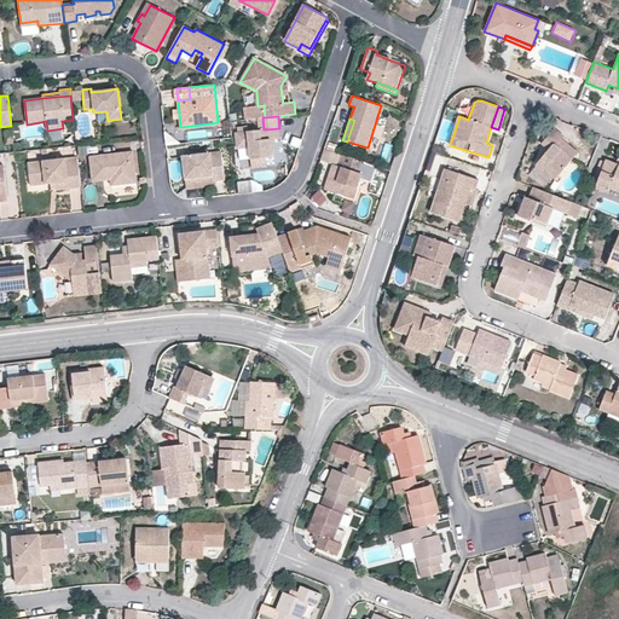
[(270,140),(272,140),(281,139),(279,128),(264,129),(247,132),(250,160),(273,157),(272,145),(270,145),(270,140)]
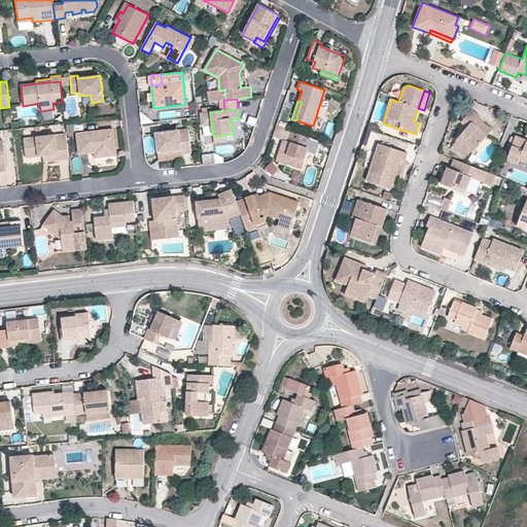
[(473,124),(479,118),(481,116),(471,109),(461,121),(467,128),(456,141),(463,146),(464,144),(473,152),(488,135),(473,124)]
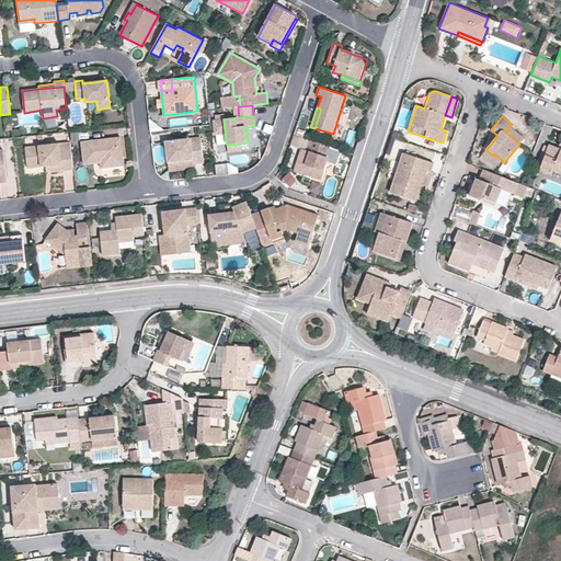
[(524,137),(510,126),(504,132),(519,144),(524,137)]
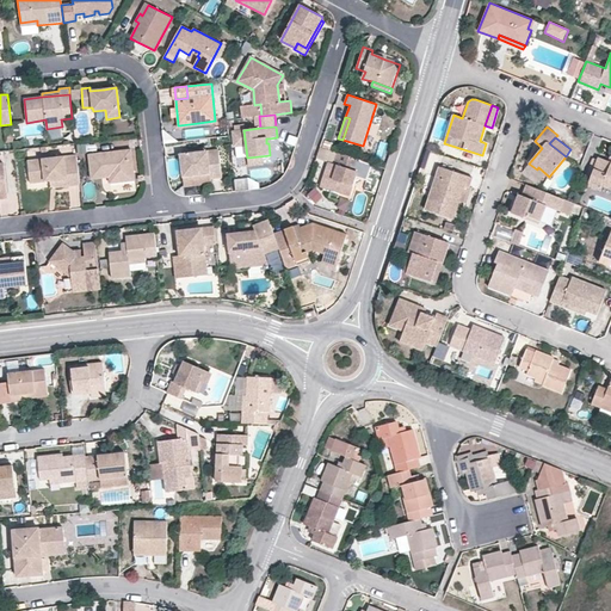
[(350,196),(362,160),(338,152),(321,147),(318,156),(328,161),(320,186),(350,196)]
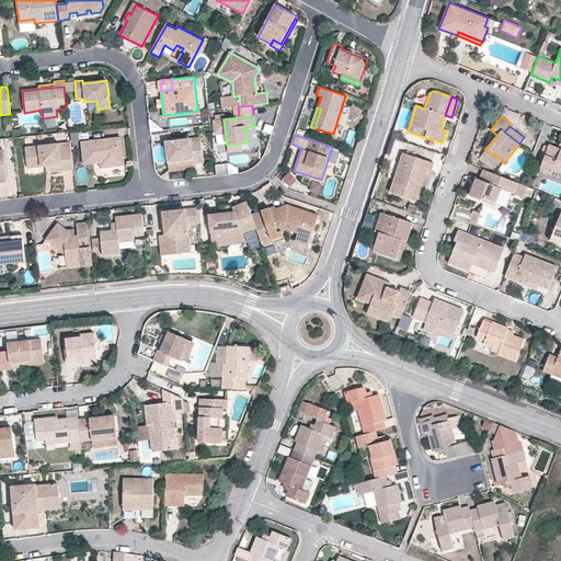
[(164,140),(168,163),(193,161),(194,164),(204,163),(201,137),(164,140)]
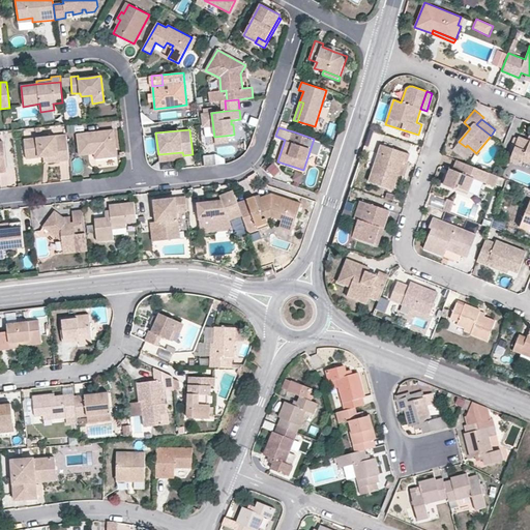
[(95,156),(117,154),(114,130),(77,134),(79,156),(88,154),(88,151),(94,151),(94,154),(95,156)]
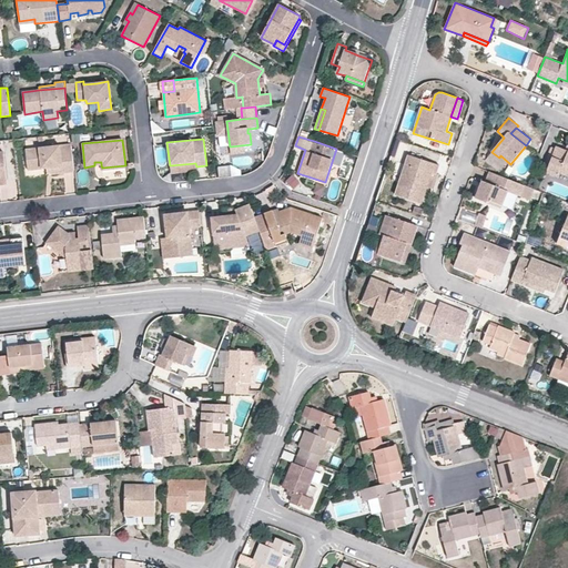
[(52,174),(74,172),(71,144),(32,149),(33,159),(27,160),(28,171),(47,169),(51,168),(52,174)]
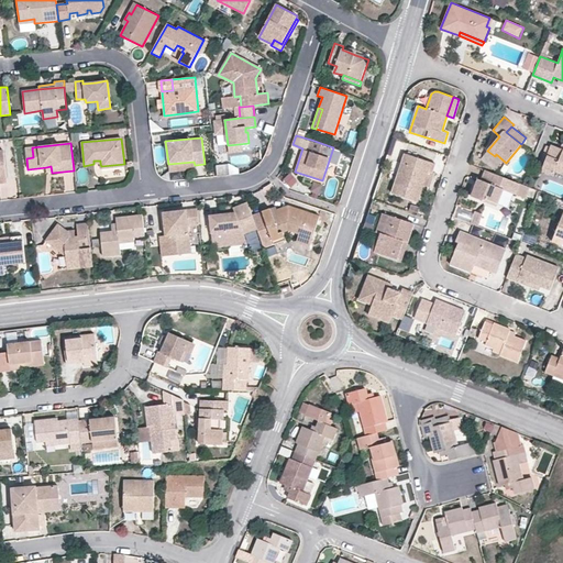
[(562,148),(561,148),(552,145),(543,166),(555,172),(562,174),(562,148)]
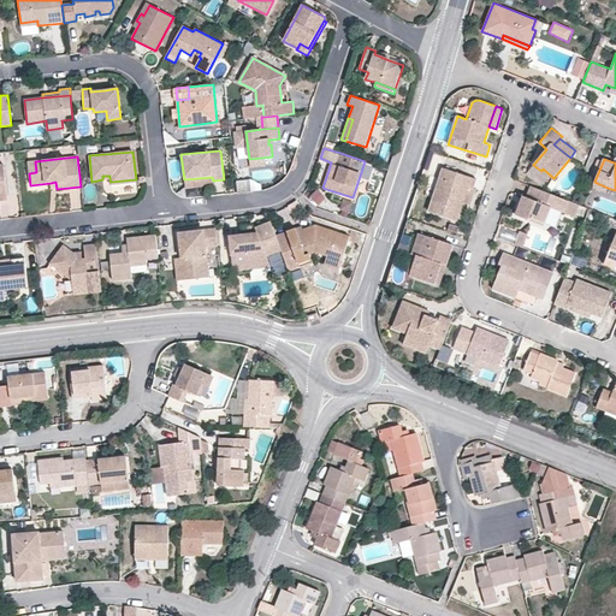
[(457,220),(463,202),(468,187),(473,189),(477,179),(443,167),(428,211),(457,220)]
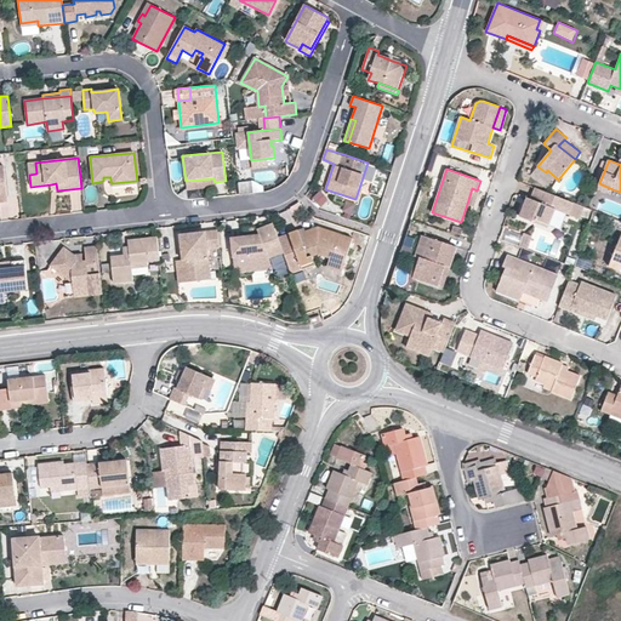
[(214,178),(186,181),(187,192),(215,188),(215,182),(214,178)]
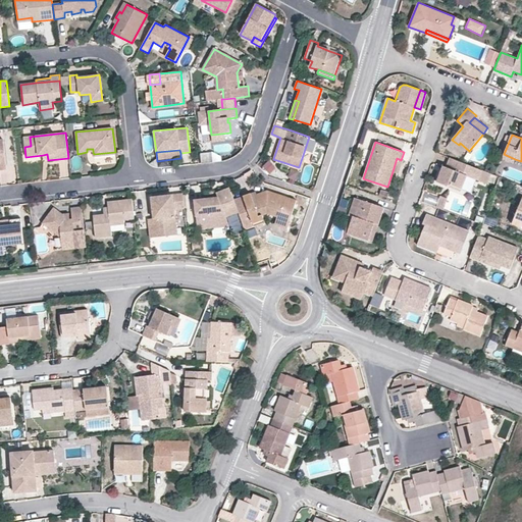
[(210,151),(200,152),(200,161),(211,160),(210,151)]
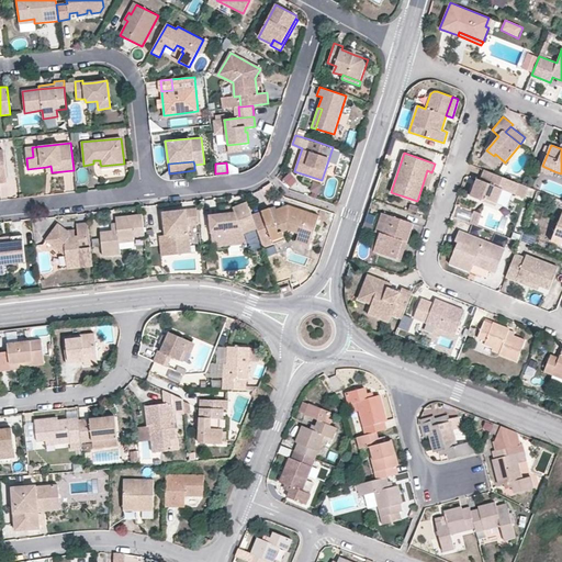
[(553,176),(554,171),(542,166),(540,171),(553,176)]
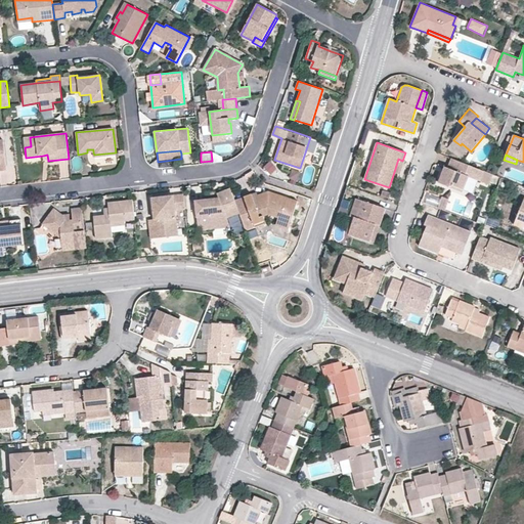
[(484,171),(451,158),(447,168),(444,167),(438,182),(449,187),(450,184),(463,189),(464,189),(469,177),(475,179),(480,181),(484,171)]
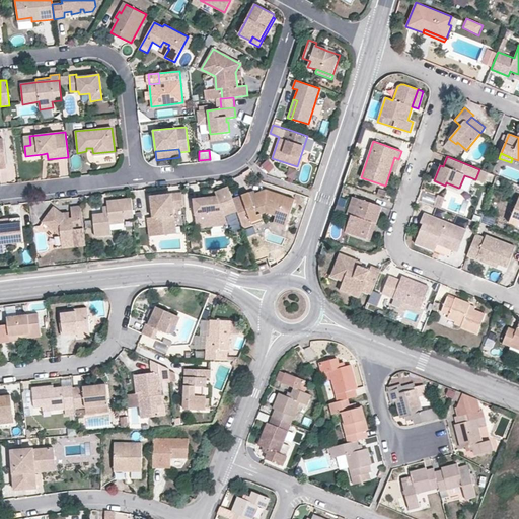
[(394,157),(390,170),(394,172),(398,159),(394,157)]
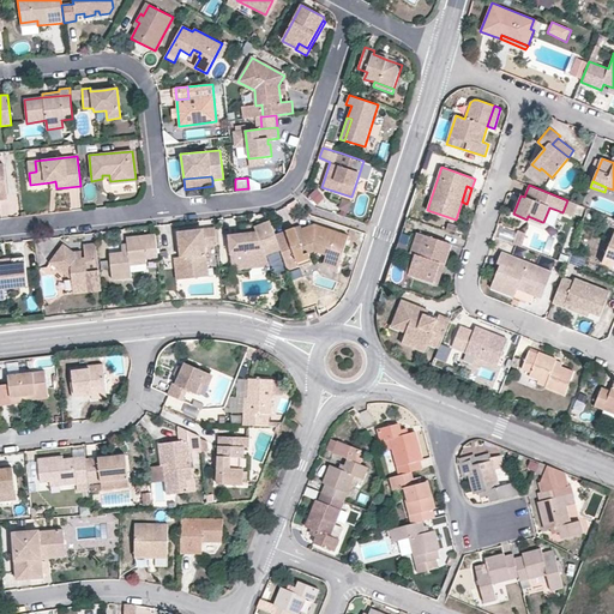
[(337,208),(348,211),(351,200),(341,197),(337,208)]
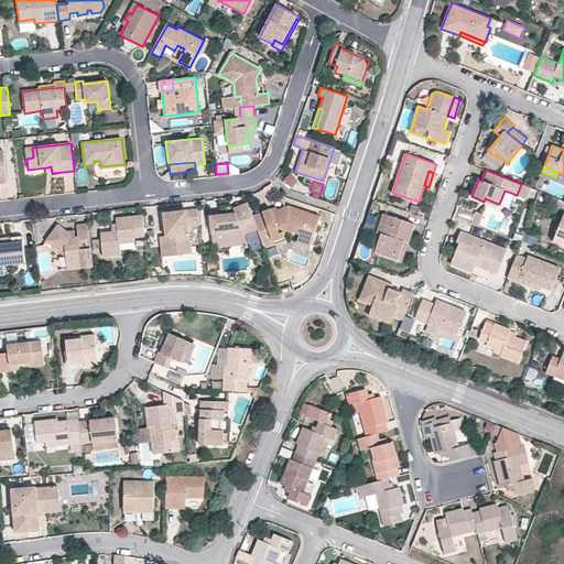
[(506,206),(511,193),(505,191),(499,204),(506,206)]
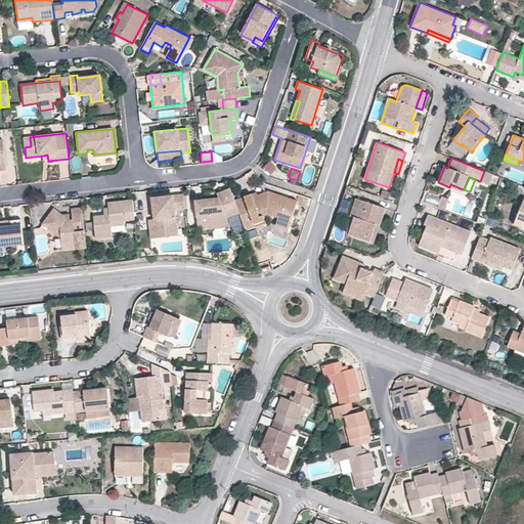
[(226,217),(238,213),(234,201),(230,188),(217,193),(218,199),(214,199),(207,200),(195,201),(199,229),(228,226),(226,217)]
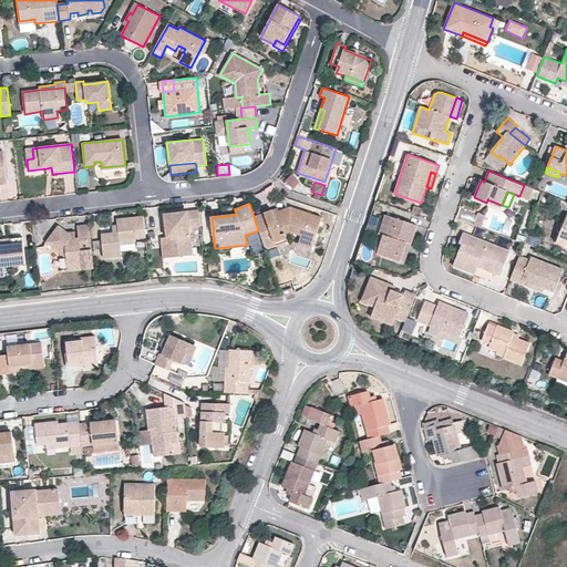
[(301,236),(315,240),(322,217),(290,207),(278,212),(279,214),(274,216),(271,210),(265,214),(274,238),(285,234),(290,233),(301,236)]
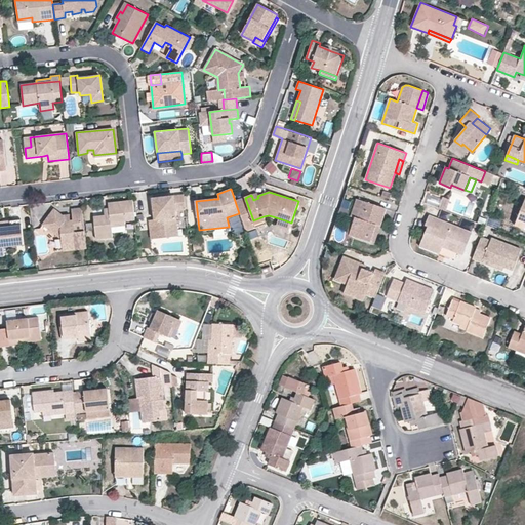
[(175,211),(186,209),(184,195),(152,199),(154,220),(160,219),(162,238),(178,236),(175,211)]
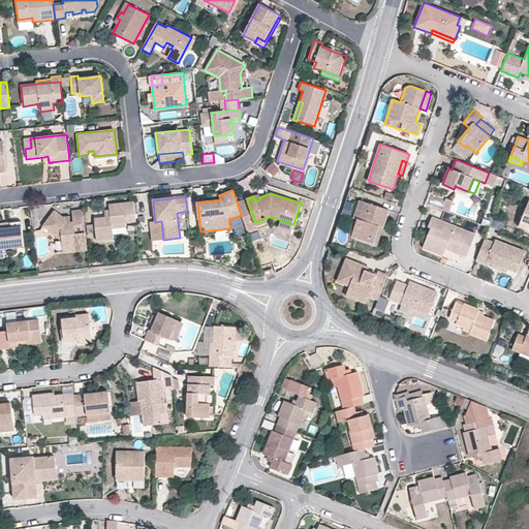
[(247,199),(237,203),(241,215),(248,232),(257,229),(255,222),(247,199)]
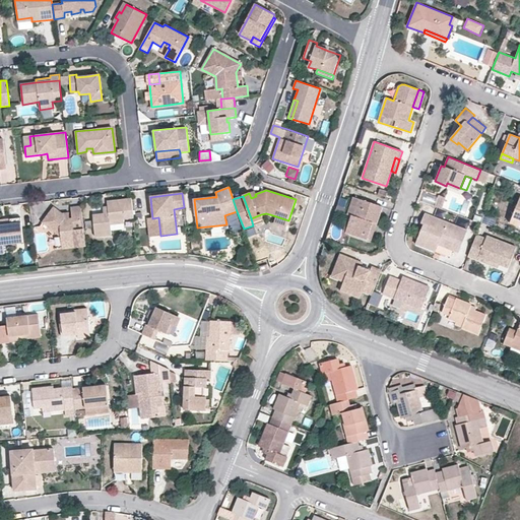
[(436,206),(442,209),(446,198),(440,196),(436,206)]
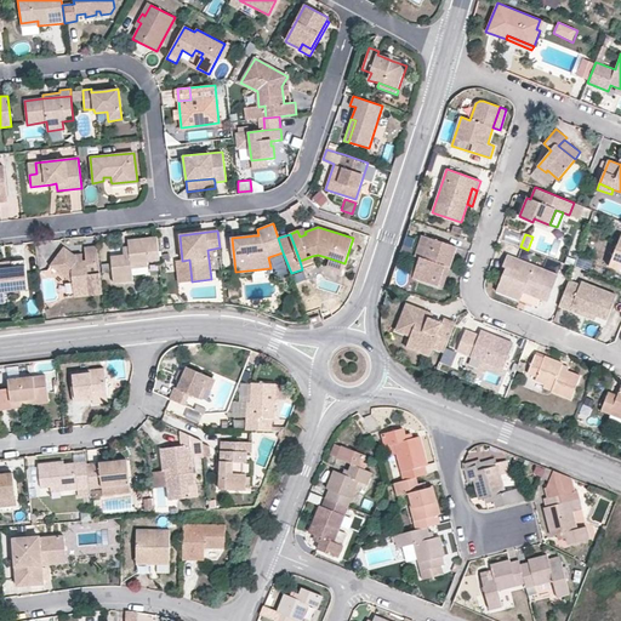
[(144,261),(160,260),(158,237),(127,240),(129,248),(129,250),(124,251),(124,256),(110,257),(113,283),(132,280),(131,268),(131,262),(144,261)]
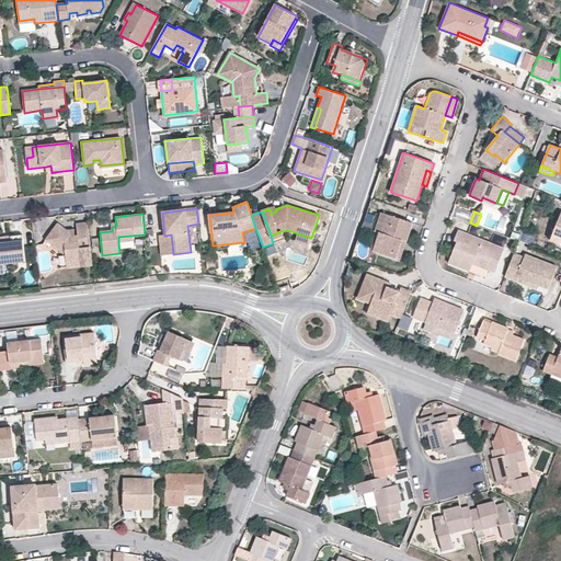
[(402,240),(407,241),(412,222),(388,215),(381,233),(379,232),(373,251),(396,259),(402,240)]
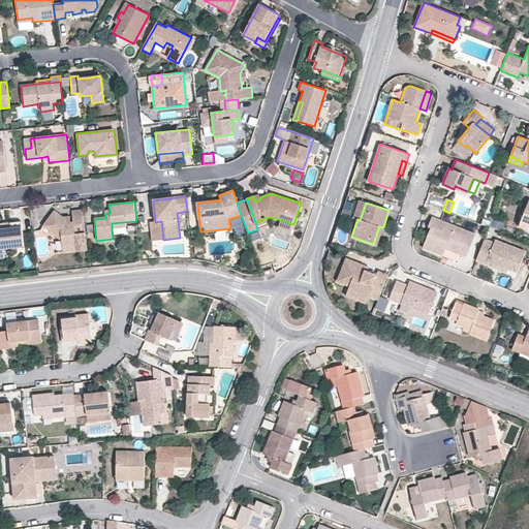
[(74,239),(86,237),(83,210),(71,211),(73,222),(70,222),(66,223),(66,220),(63,217),(55,210),(42,225),(61,240),(62,249),(75,248),(74,239)]
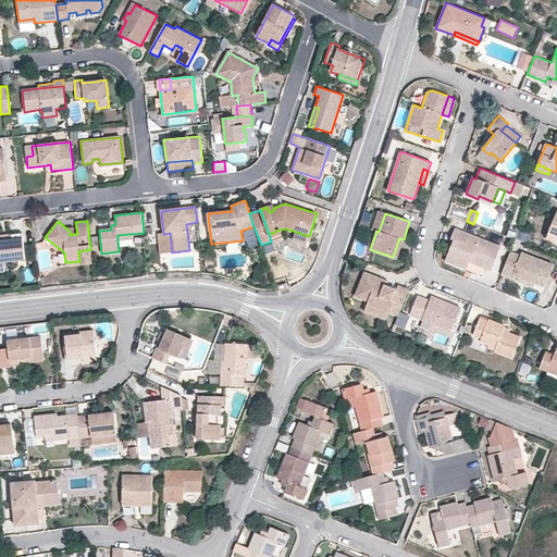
[(485,259),(482,267),(491,271),(500,247),(455,229),(450,239),(454,240),(446,258),(457,262),(456,265),(467,269),(470,261),(473,255),(485,259)]
